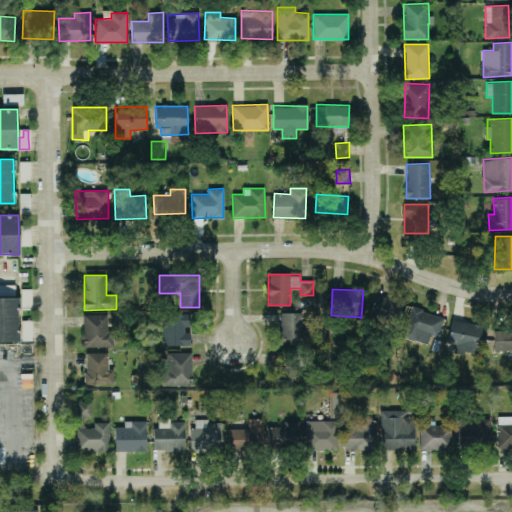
[(403,301),(374,295),(369,321),(398,327),(403,301)]
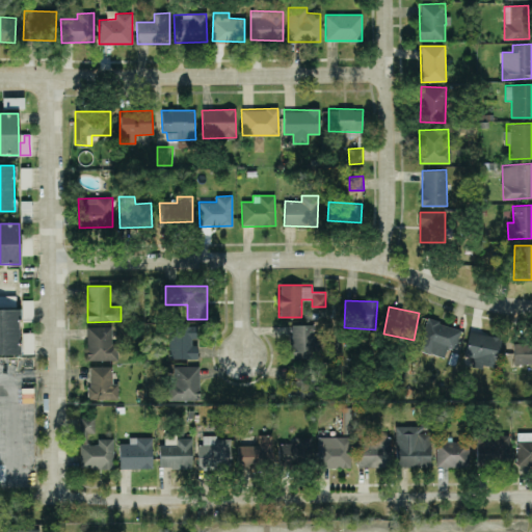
[(0,354),(20,354),(19,309),(0,309),(0,354)]
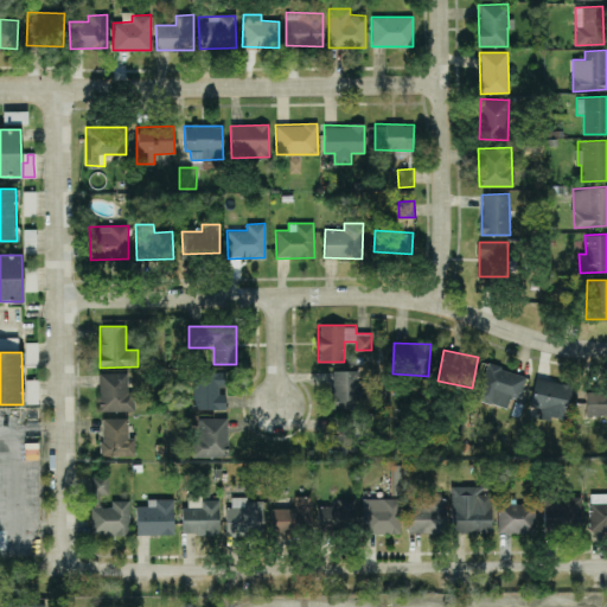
[(526,376),(487,364),(477,400),(508,408),(511,397),(519,400),(526,376)]
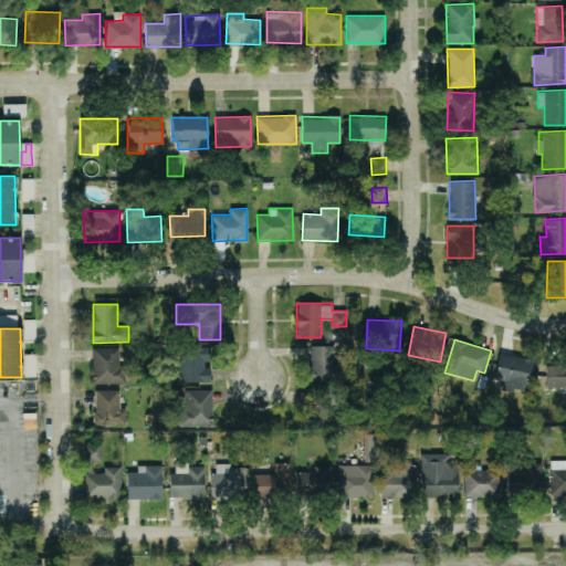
[(308,346),(310,380),(337,380),(336,345),(308,346)]
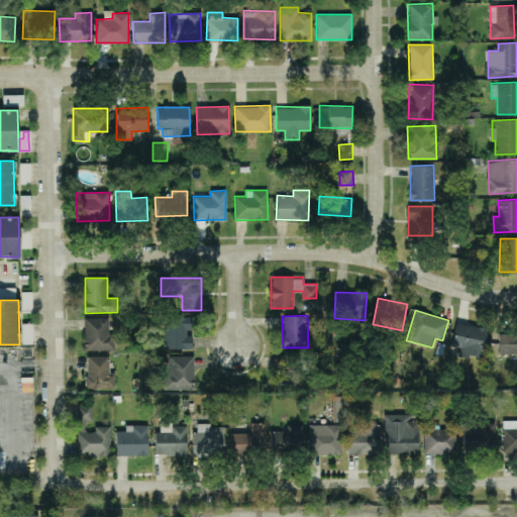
[(165,348),(192,348),(192,335),(190,335),(190,316),(165,316),(165,348)]
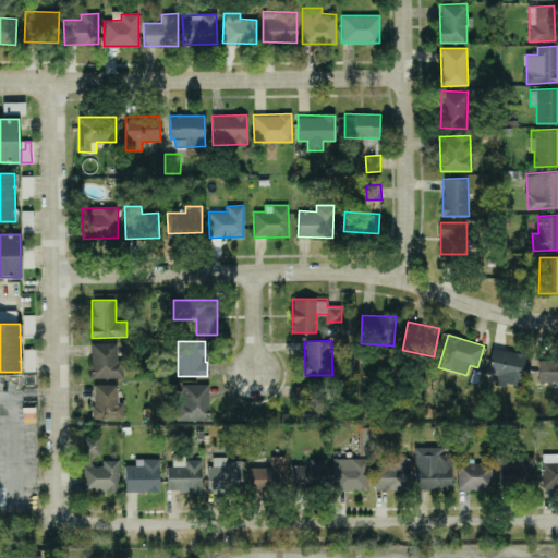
[(117,342),(91,343),(91,378),(123,377),(123,360),(118,360),(117,342)]
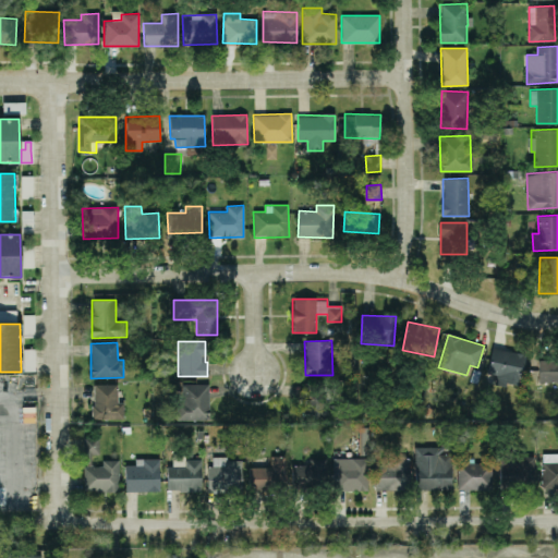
[(525,353),(492,349),(488,374),(497,375),(496,383),(521,386),(525,353)]
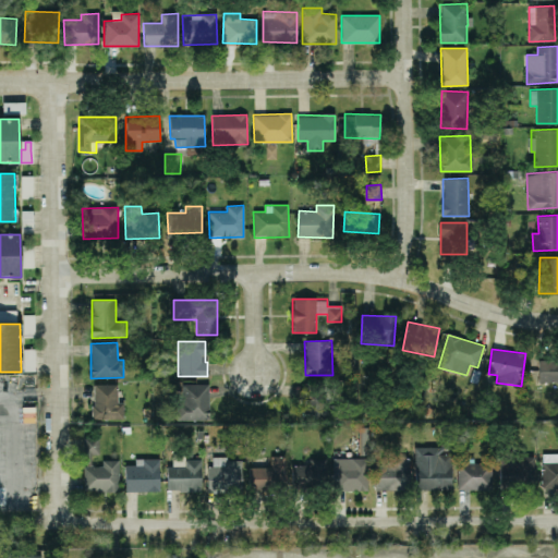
[(557,360),(538,361),(540,381),(557,380),(557,360)]
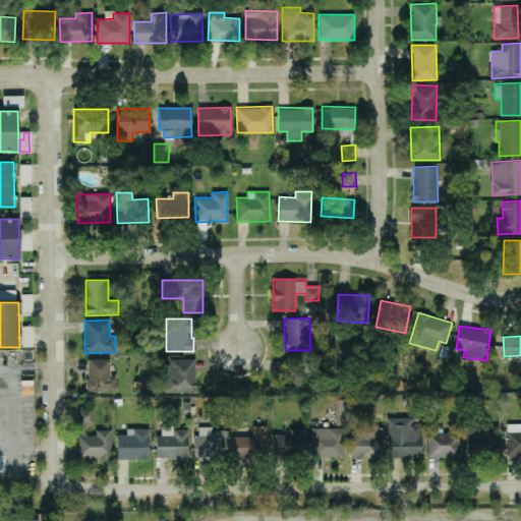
[(115,374),(110,375),(110,358),(87,359),(88,392),(116,391),(115,374)]
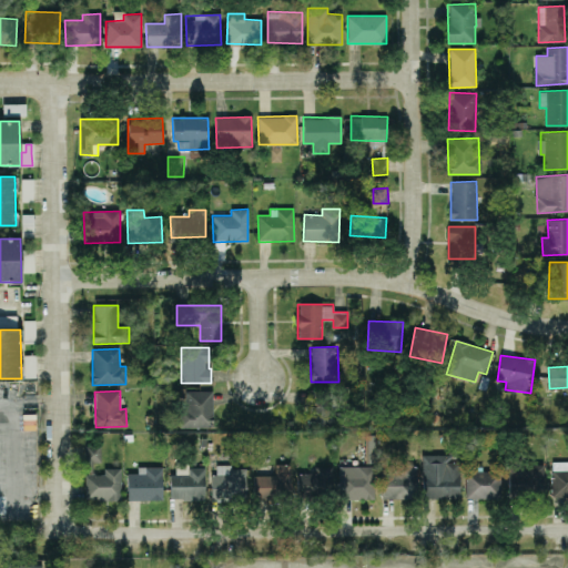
[(212,391),(185,391),(186,409),(181,409),(181,428),(213,427),(212,391)]
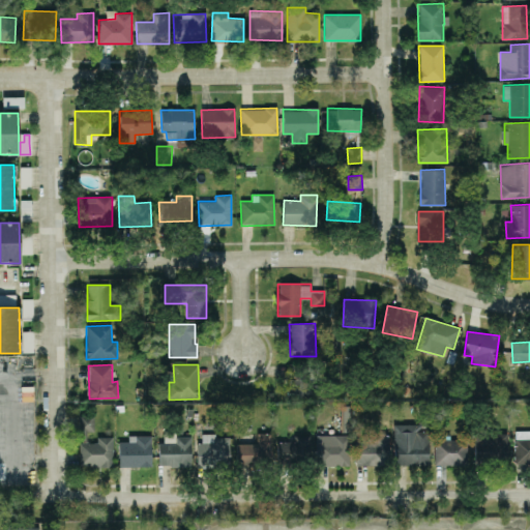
[(94,415),(80,415),(81,438),(95,438),(94,415)]
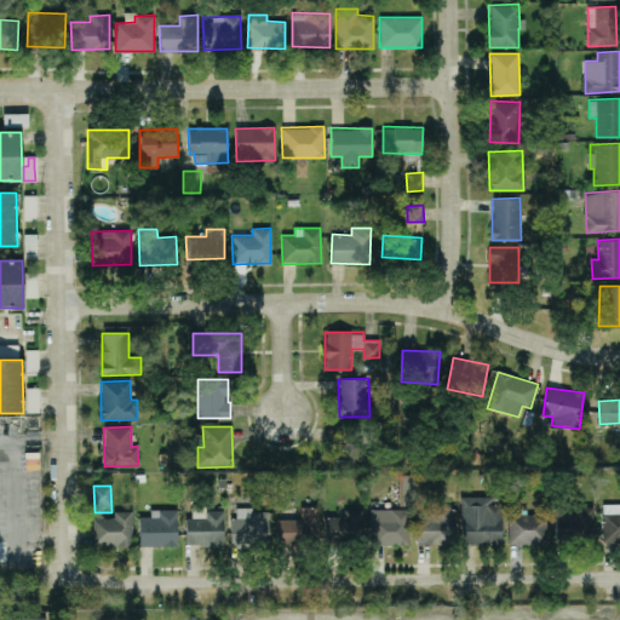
[(503,543),(501,504),(492,504),(492,497),(460,497),(461,544),(503,543)]
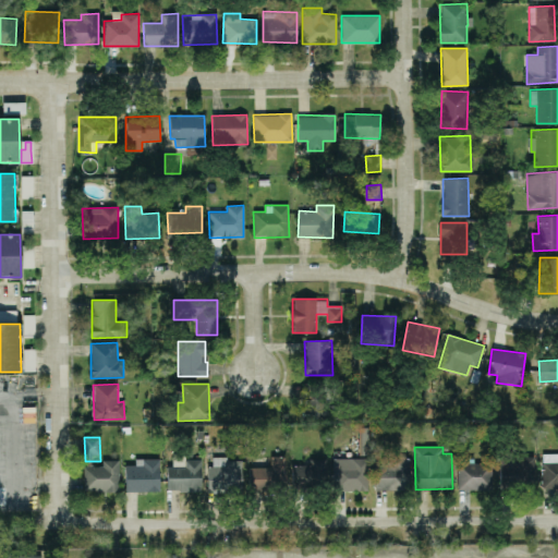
[(557,452),(542,453),(543,488),(557,487),(557,452)]
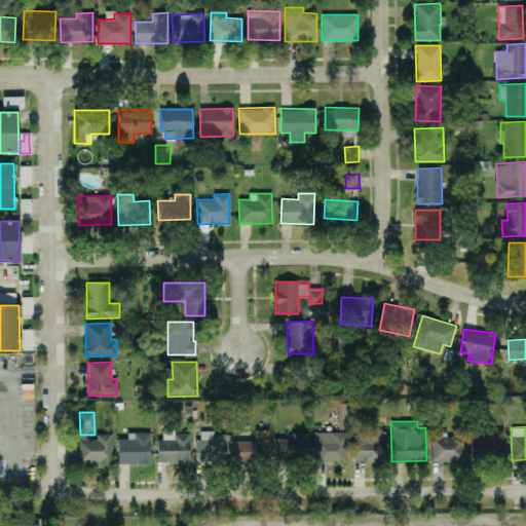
[(235,440),(235,460),(269,461),(269,429),(255,429),(255,441),(235,440)]
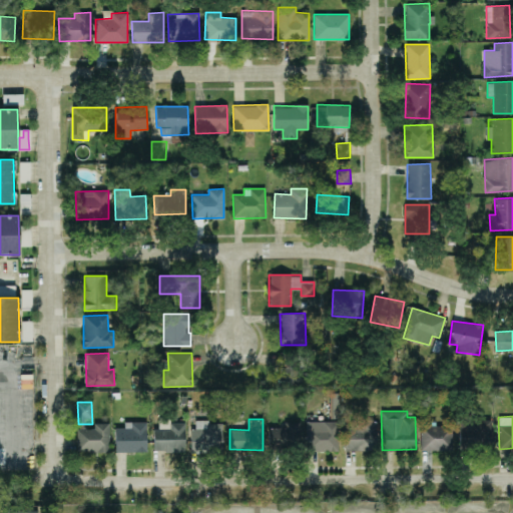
[(460,447),(491,447),(491,419),(460,420),(460,447)]
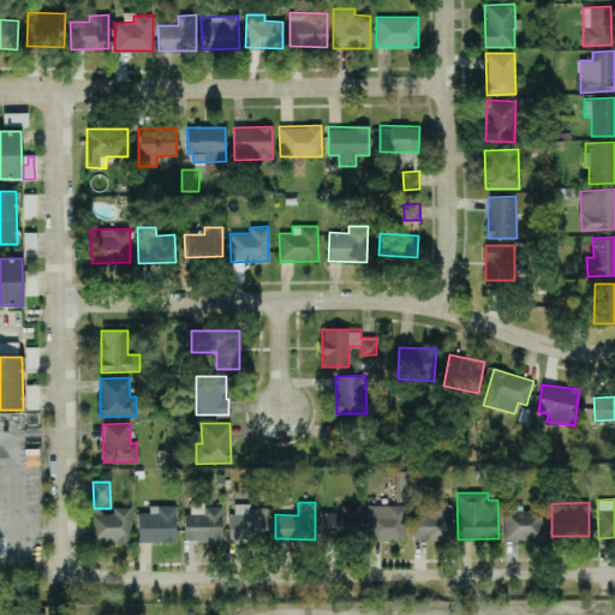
[(175,505),(150,505),(150,512),(138,512),(138,541),(175,542),(175,505)]
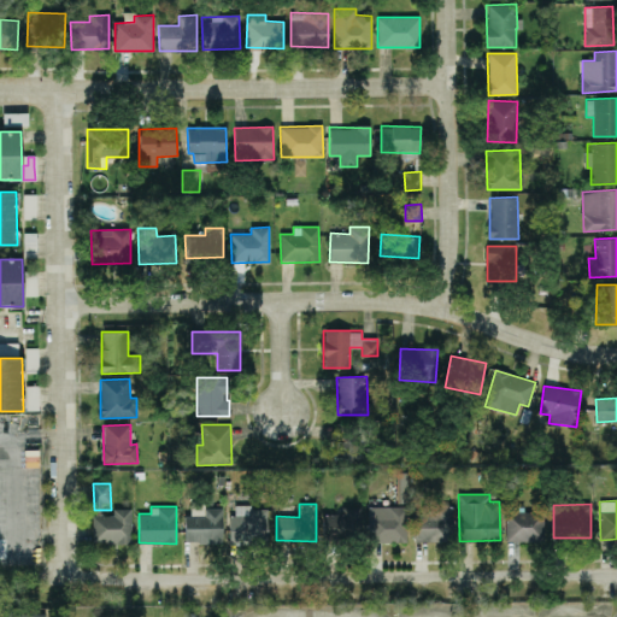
[(268,506),(235,507),(235,515),(229,515),(230,544),(268,542),(268,506)]
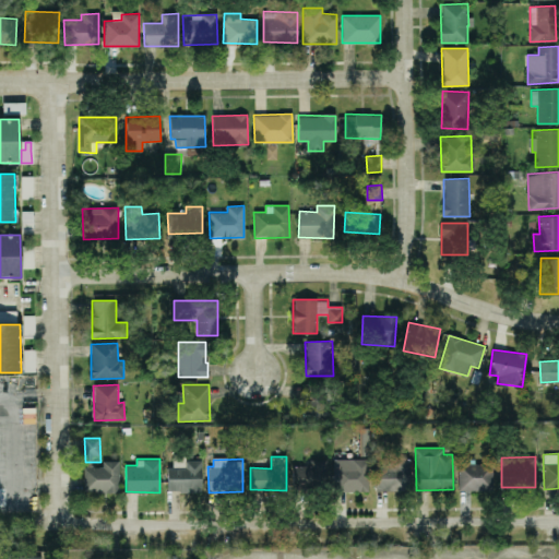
[(293,466),(293,488),(326,487),(326,459),(310,460),(310,465),(293,466)]
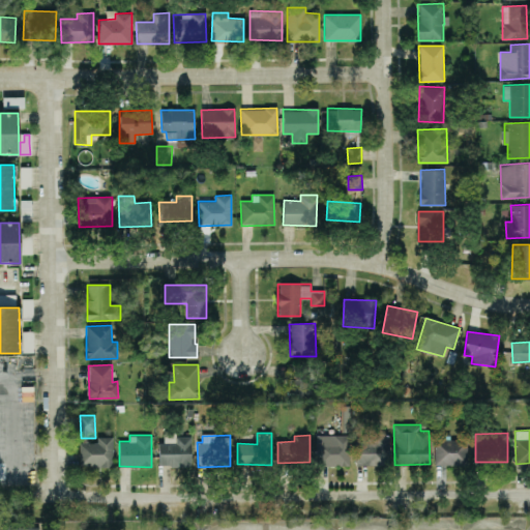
[(317,435),(317,466),(349,465),(349,435),(317,435)]
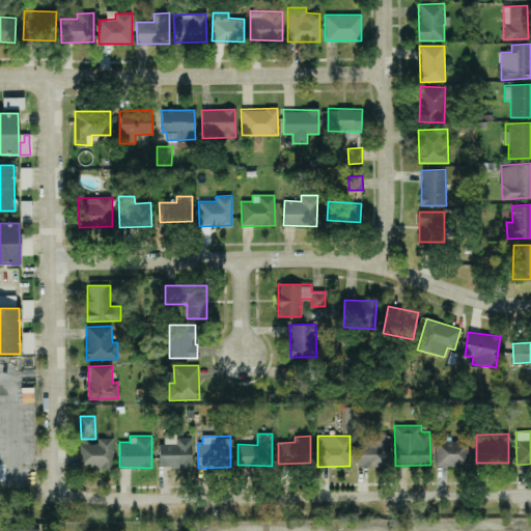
[(356,466),(388,467),(389,437),(357,436),(356,466)]
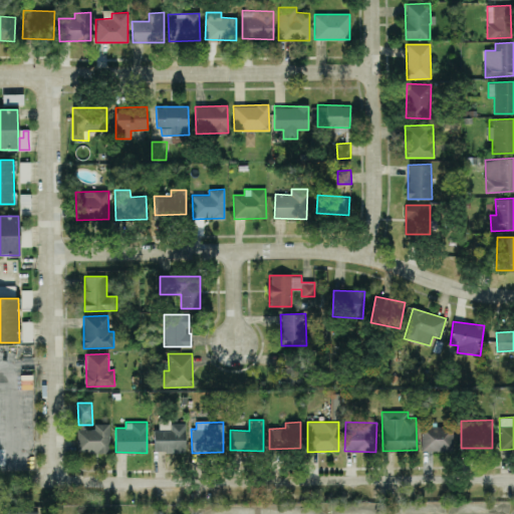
[(186,452),(186,423),(171,423),(171,429),(154,429),(154,452),(186,452)]
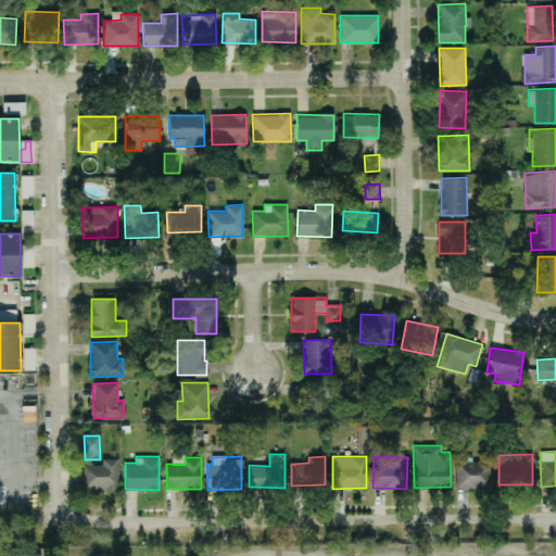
[(119,458),(102,458),(102,465),(84,464),(83,489),(118,490),(119,458)]
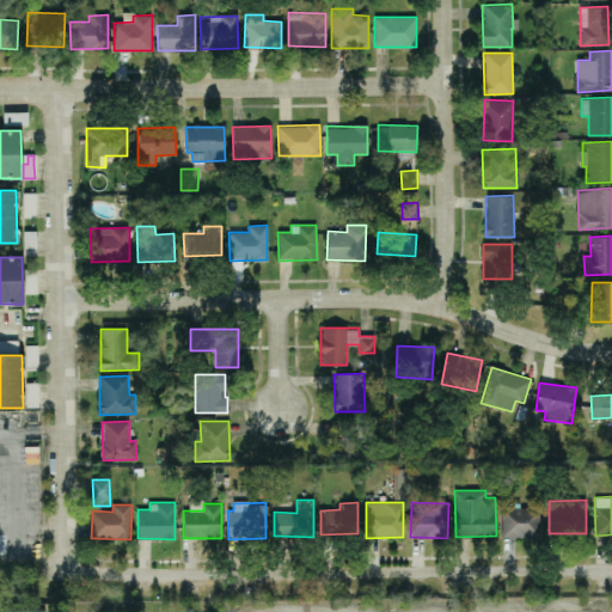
[(502,537),(538,537),(539,508),(503,508),(502,537)]
